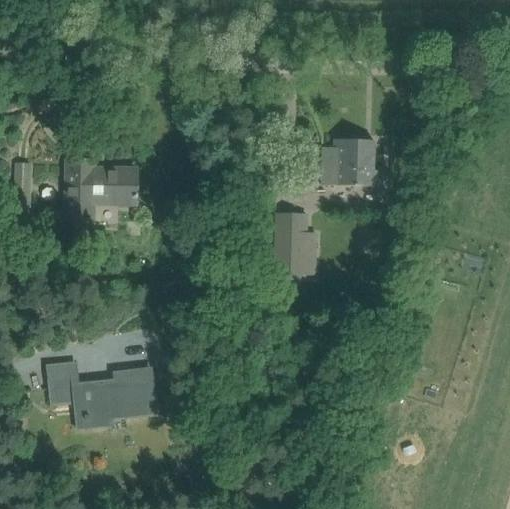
[(322,183),(382,185),(382,169),(374,168),(375,138),(335,137),(335,145),(323,145),(323,165),(322,183)]
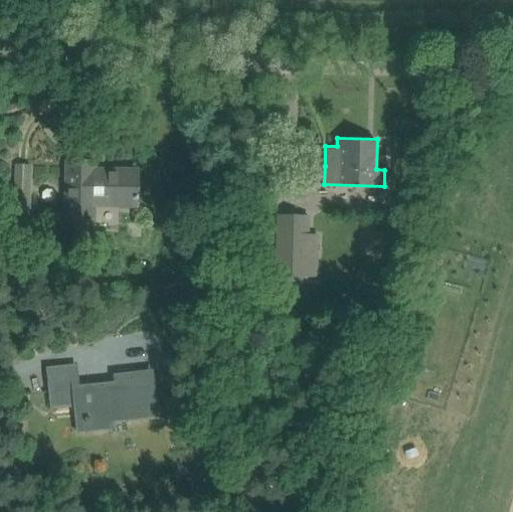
[(139,203),(139,189),(139,169),(96,168),(96,160),(68,160),(67,223),(94,224),(95,202),(139,203)]
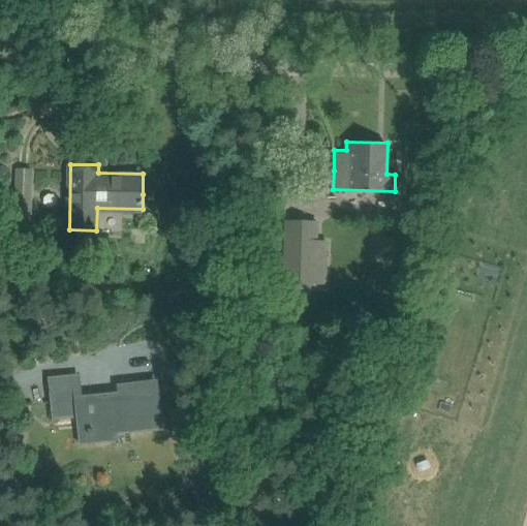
[(17,165),(12,227),(30,228),(34,166),(17,165)]
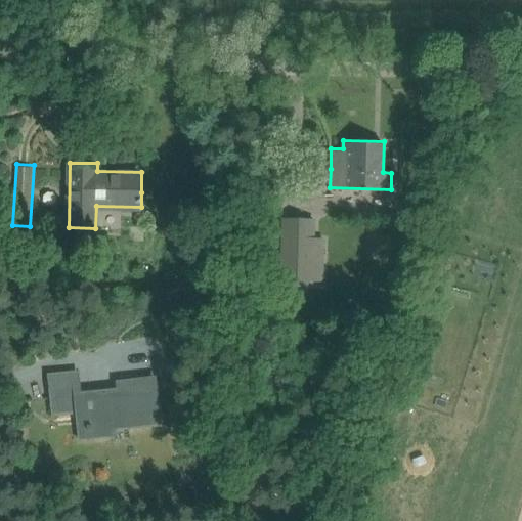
[(280,217),(279,280),(313,280),(316,280),(317,239),(299,237),(300,217),(280,217)]
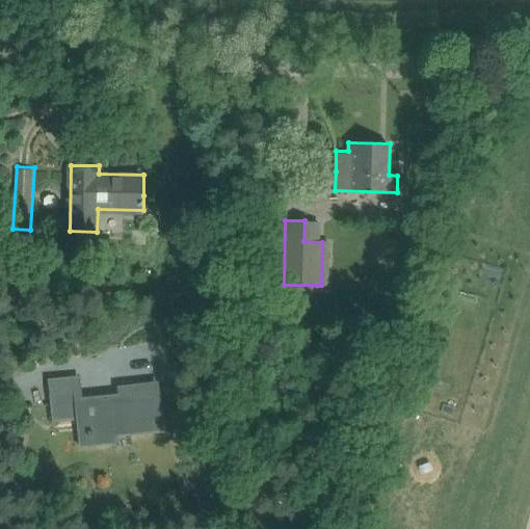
[(88,443),(109,441),(116,440),(115,432),(162,427),(158,381),(135,385),(118,386),(120,394),(78,398),(76,376),(51,379),(55,418),(88,414),(91,442),(88,442),(88,443)]
